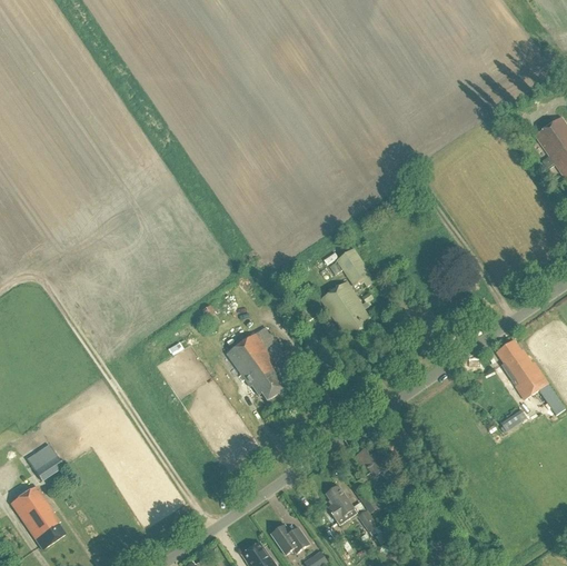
[(565,176),(566,175),(566,176),(566,126),(559,116),(534,135),(558,170),(559,168),(565,176)]
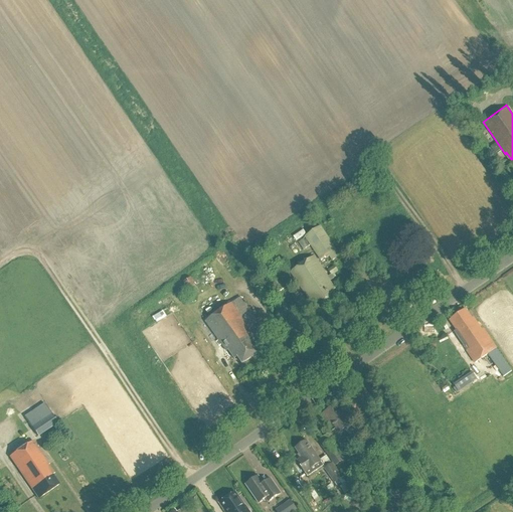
[(334,246),(319,224),(304,234),(319,257),(334,246)]
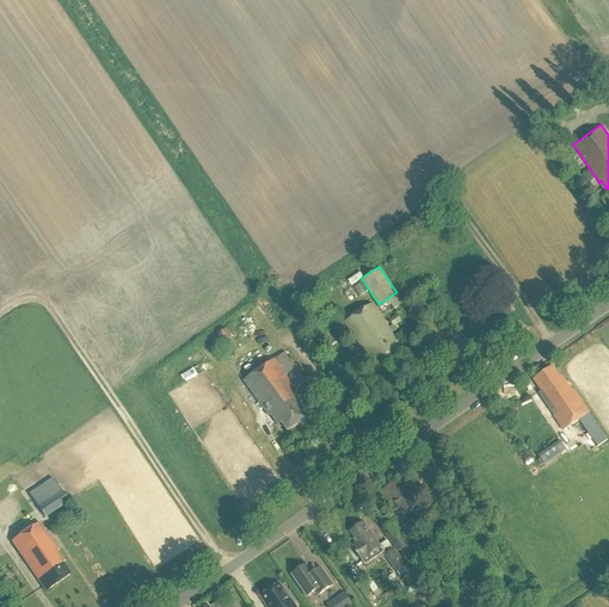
[(352,285),(358,293),(364,289),(358,280),(352,285)]
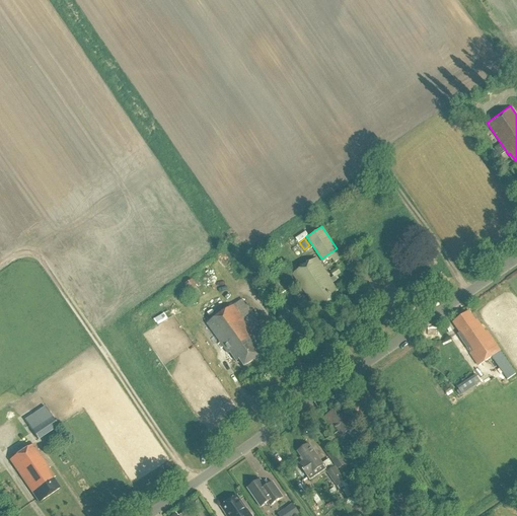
[(315,256),(291,273),(317,311),(340,296),(335,289),(336,289),(330,281),(330,280),(315,256)]
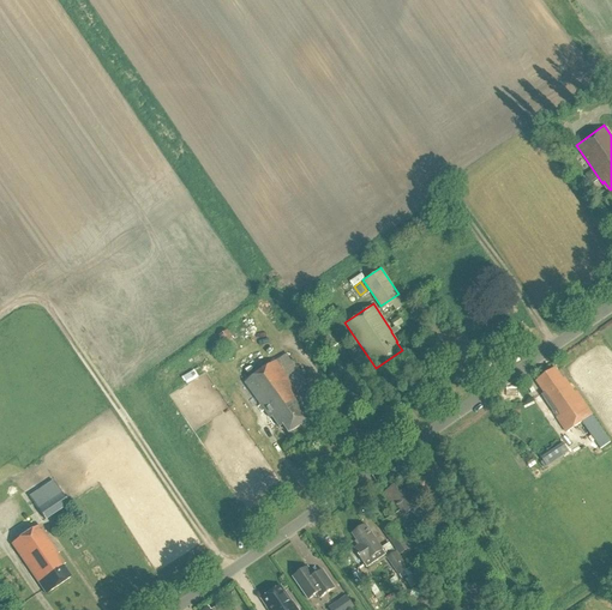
[(389,319),(394,324),(401,319),(397,313),(389,319)]
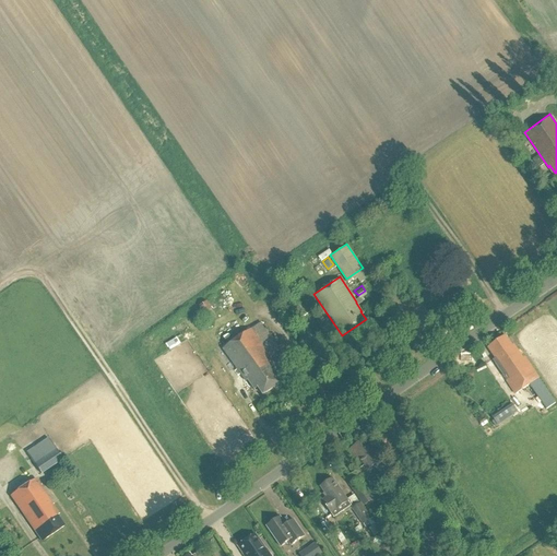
[(213,312),(204,298),(196,304),(205,318),(213,312)]
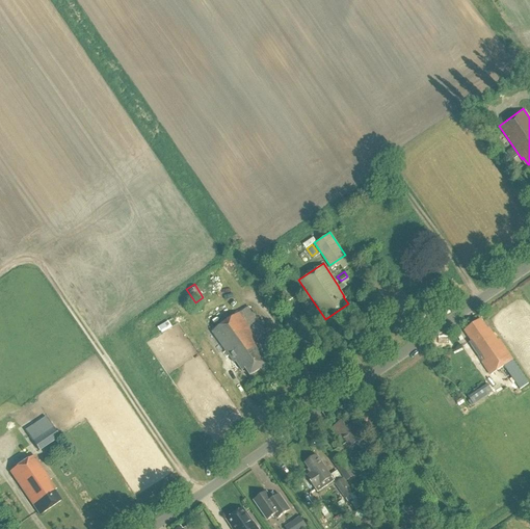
[(218,302),(208,310),(210,313),(221,307),(218,302)]
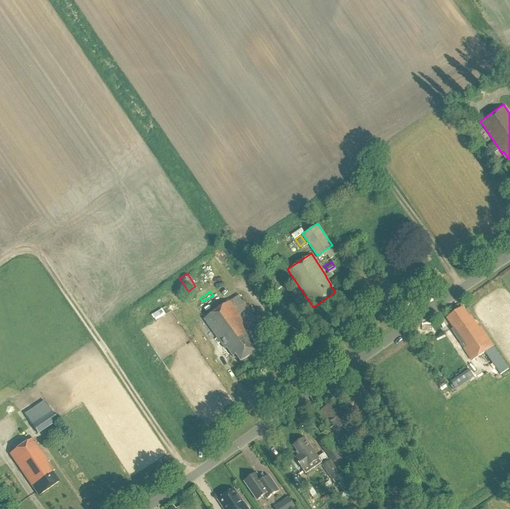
[(254,318),(237,294),(203,317),(223,347),(225,345),(232,355),(235,353),(239,360),(256,348),(252,343),(257,339),(246,324),(254,318)]
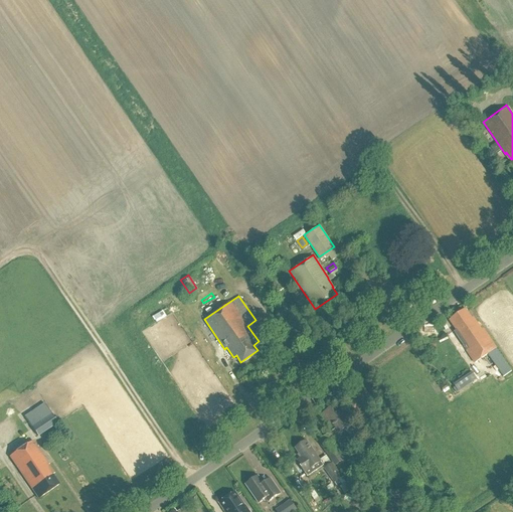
[(464,307),(448,318),(455,328),(452,330),(464,348),(473,361),(474,361),(486,352),(489,356),(502,374),(510,368),(495,346),(482,328),(480,329),(472,316),(470,317),(464,308),(464,307)]
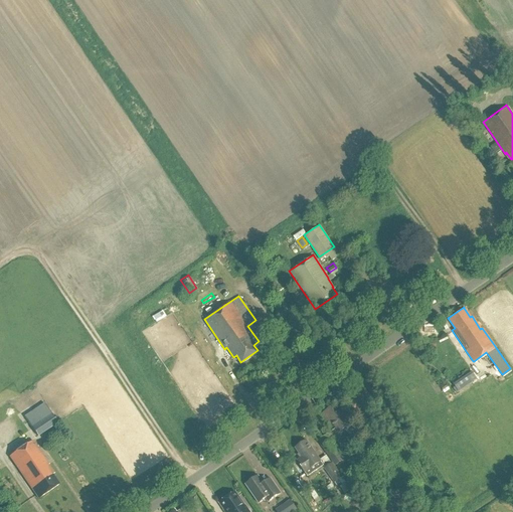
[(475,377),(471,371),(453,383),(457,389),(475,377)]
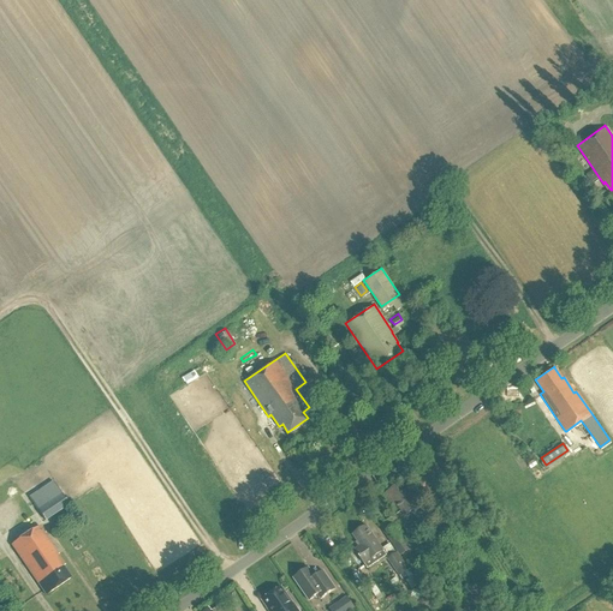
[(417,492),(420,496),(428,491),(426,487),(434,481),(432,478),(434,477),(429,469),(424,472),(420,465),(408,473),(420,491),(417,492)]
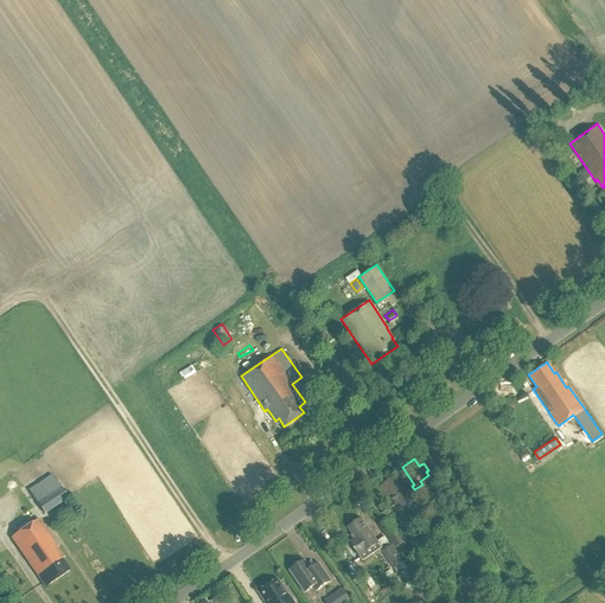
[(50,472),(26,488),(36,501),(59,486),(50,472)]
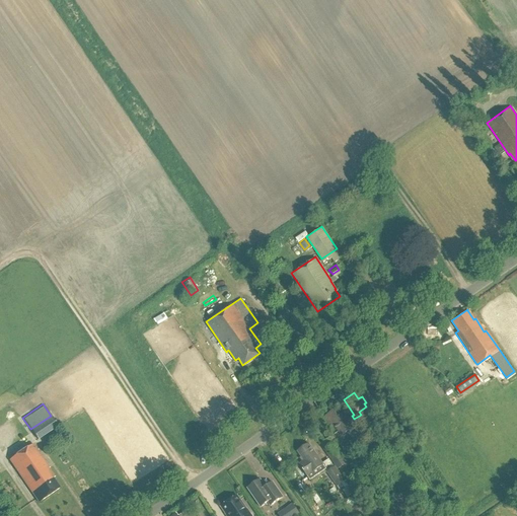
[(327,412),(334,421),(333,422),(338,429),(345,424),(347,426),(349,425),(341,414),(340,414),(335,407),(327,412)]
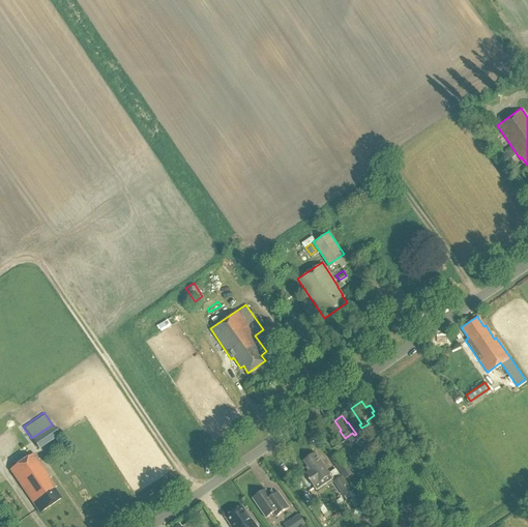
[(52,425),(31,438),(36,446),(57,433),(52,425)]
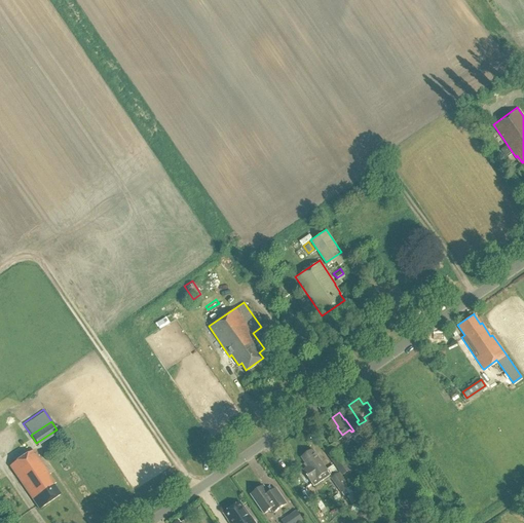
[(32,448),(7,464),(37,508),(59,493),(51,483),(53,481),(47,473),(48,472),(32,448)]
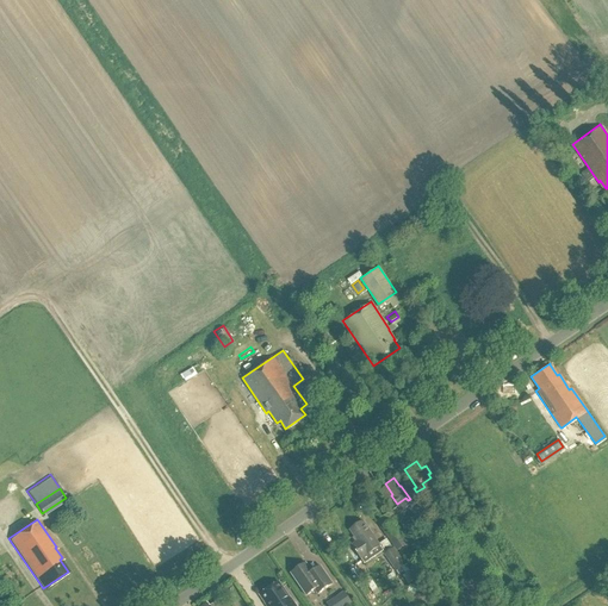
[(361,519),(348,528),(355,539),(349,543),(359,557),(363,562),(382,549),(378,544),(361,519)]
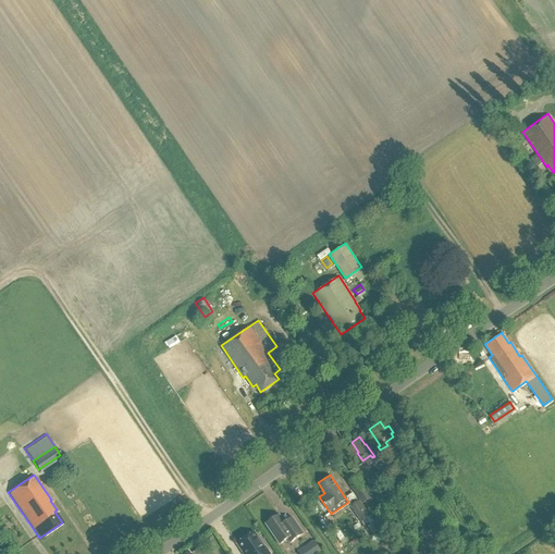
[(358,481),(347,489),(360,507),(371,499),(358,481)]
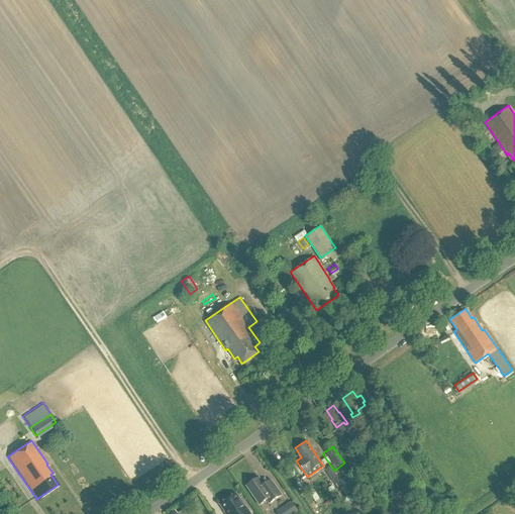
[(324,473),(334,487),(342,481),(332,467),(324,473)]
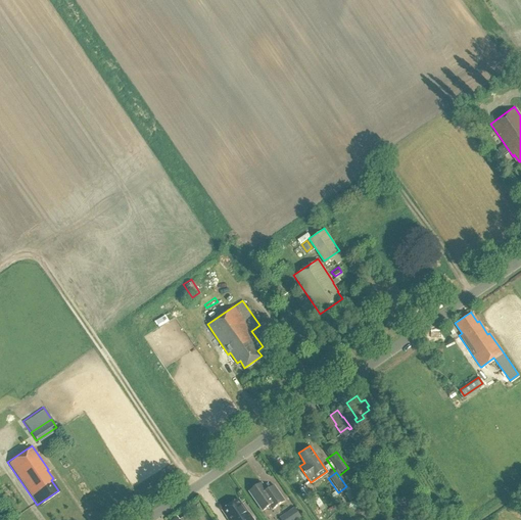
[(275,486),(271,490),(267,489),(261,481),(247,490),(254,501),(261,510),(268,505),(271,508),(284,500),(275,486)]
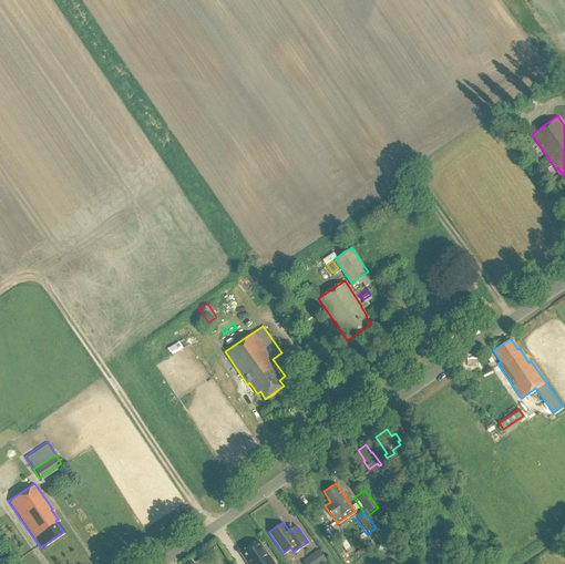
[(240,551),(250,563),(248,563),(275,563),(273,561),(270,562),(256,541),(240,551)]
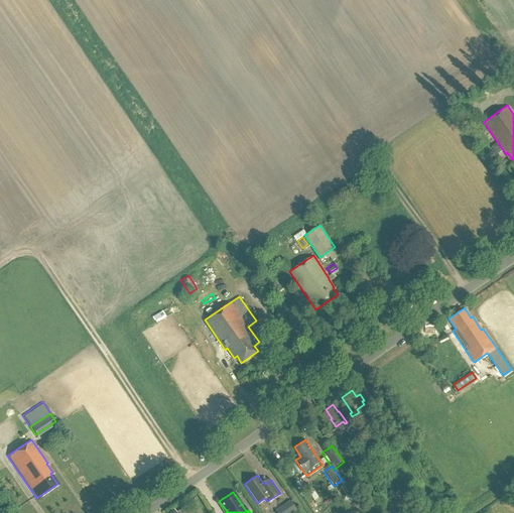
[(275,510),(276,512),(288,512),(295,508),(290,500),(275,510)]
